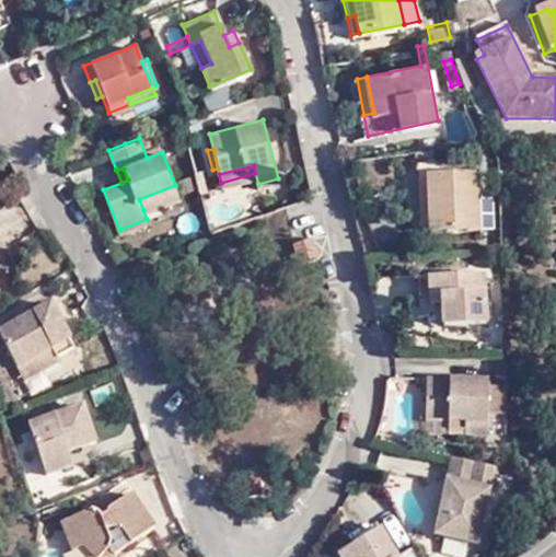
[(481,227),(478,169),(427,171),(429,228),(481,227)]
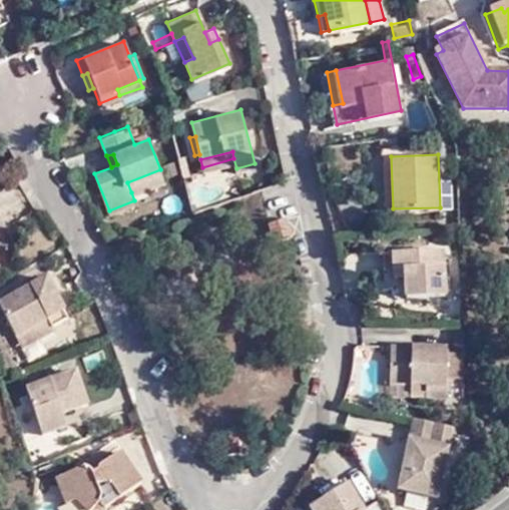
[(164,179),(160,169),(127,182),(131,192),(164,179)]
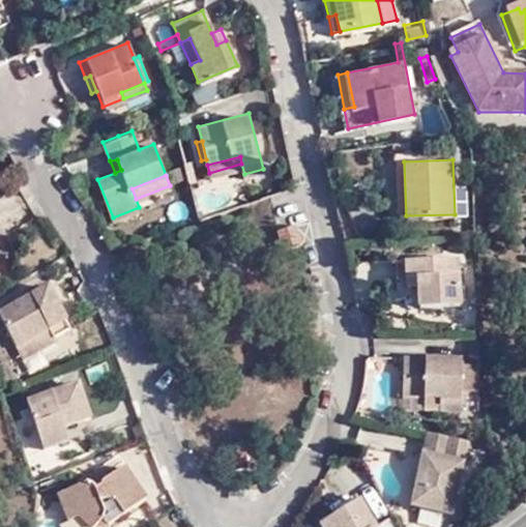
[(297,222),(280,227),(287,247),(303,242),(297,222)]
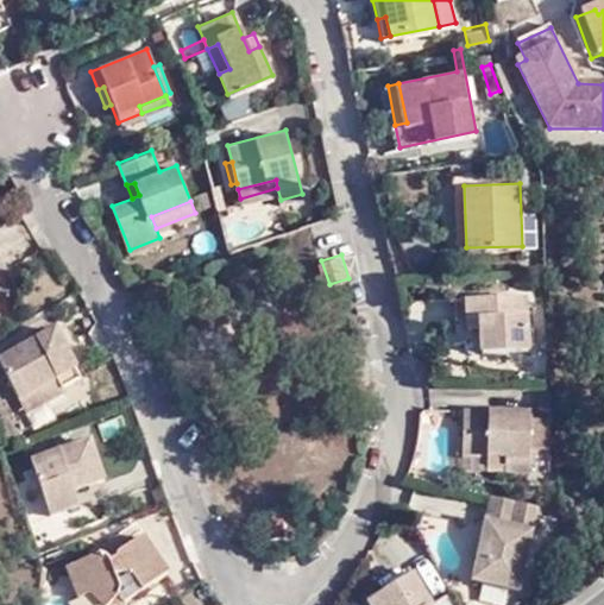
[(523,292),(459,296),(460,316),(466,316),(480,316),(480,329),(482,352),(526,351),(526,344),(524,325),(523,292)]
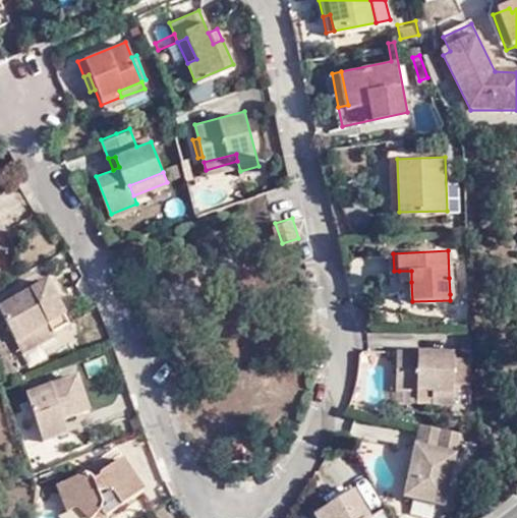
[(411,271),(399,271),(400,281),(411,282),(411,271)]
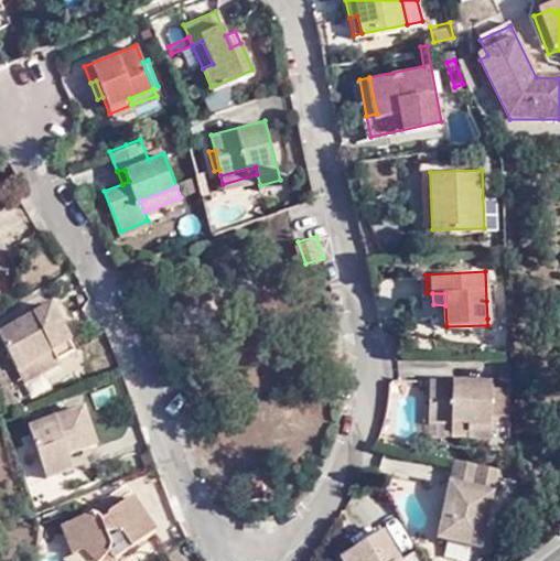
[(20,311),(24,317),(41,309),(36,302),(20,311)]
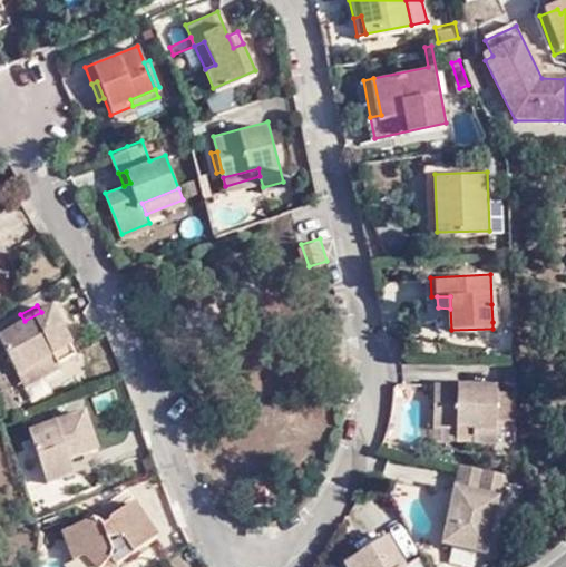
[(41,312),(25,321),(0,335),(0,339),(6,349),(21,377),(40,367),(36,360),(52,350),(70,341),(50,306),(41,312)]
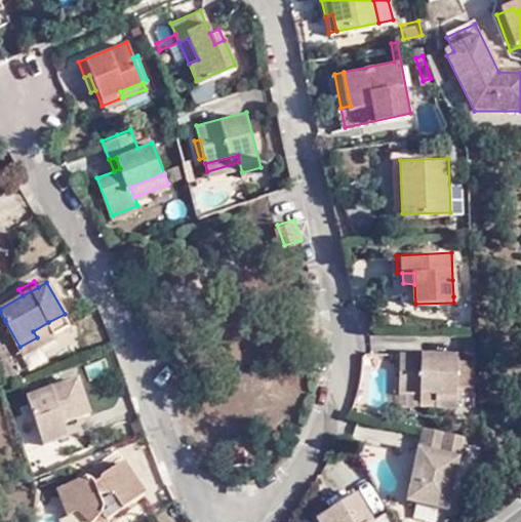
[(71,326),(65,314),(48,322),(55,335),(71,326)]
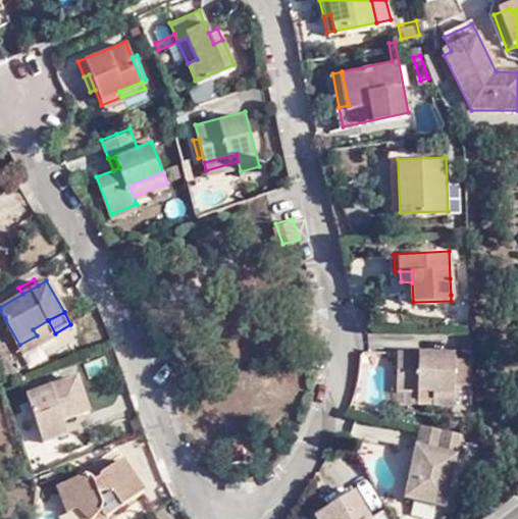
[(55,333),(48,320),(33,329),(37,335),(40,342),(55,333)]
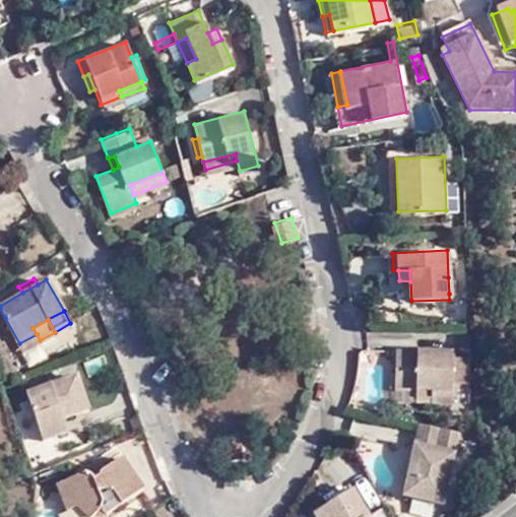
[(37,334),(19,343),(22,349),(40,340),(37,334)]
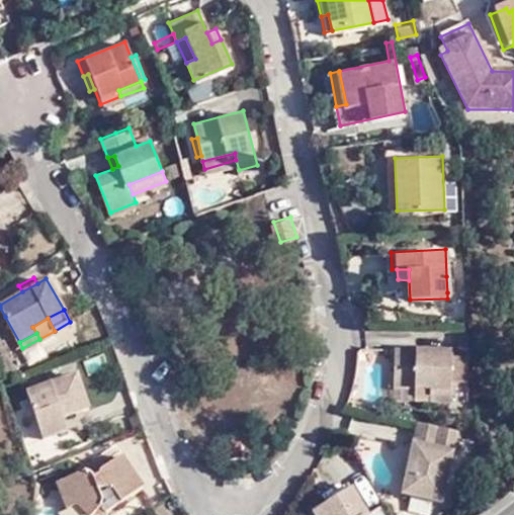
[(431,347),(418,347),(394,347),(393,384),(428,385),(428,400),(448,400),(448,379),(450,353),(450,348),(431,347)]
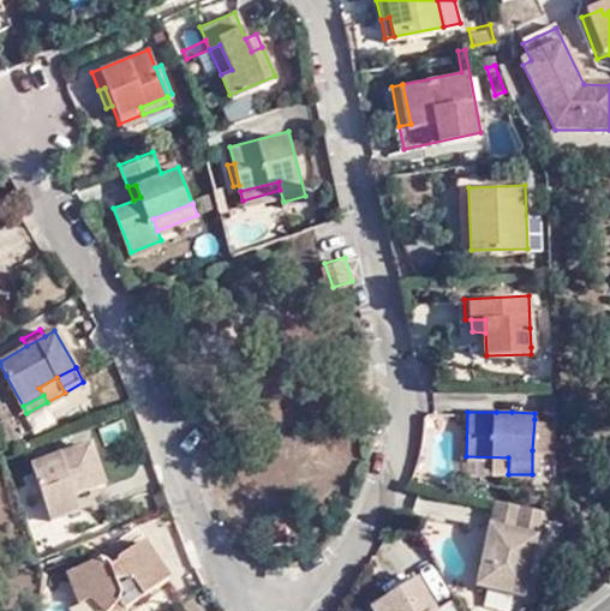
[(555,420),(534,419),(532,450),(554,449),(555,420)]
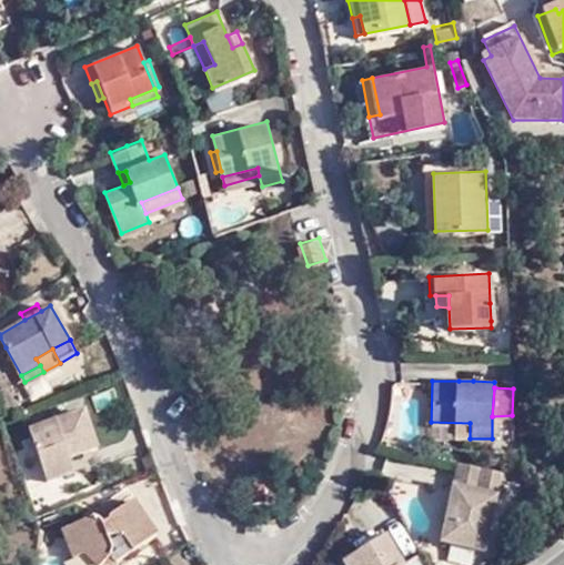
[(97,445),(84,410),(29,427),(46,478),(73,470),(68,455),(97,445)]
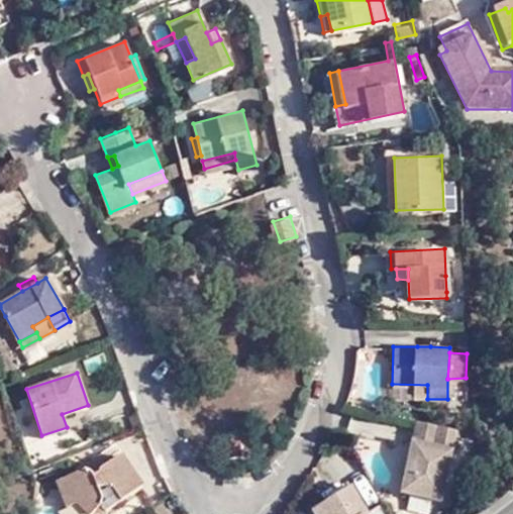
[(427,385),(392,384),(392,389),(412,390),(412,398),(427,399),(427,385)]
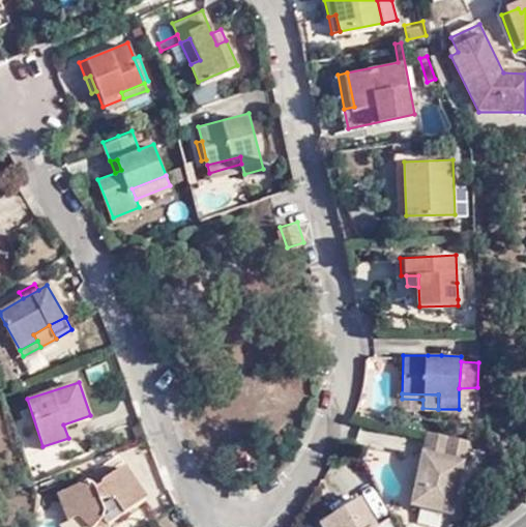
[(445,454),(449,434),(427,430),(422,449),(445,454)]
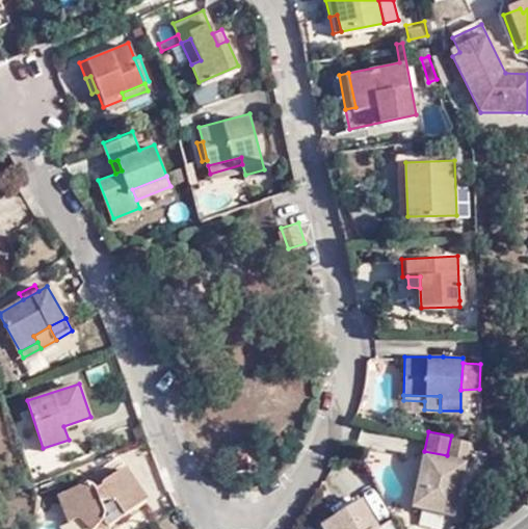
[(453,512),(469,440),(451,435),(447,455),(424,451),(420,472),(427,474),(425,483),(417,482),(413,504),(453,512)]
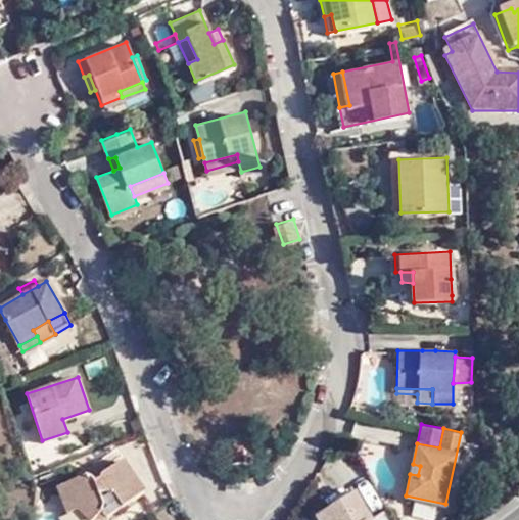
[(88,519),(90,519),(96,514),(101,511),(105,516),(142,491),(121,459),(98,475),(99,477),(93,480),(89,473),(79,476),(57,484),(67,512),(76,508),(88,519)]
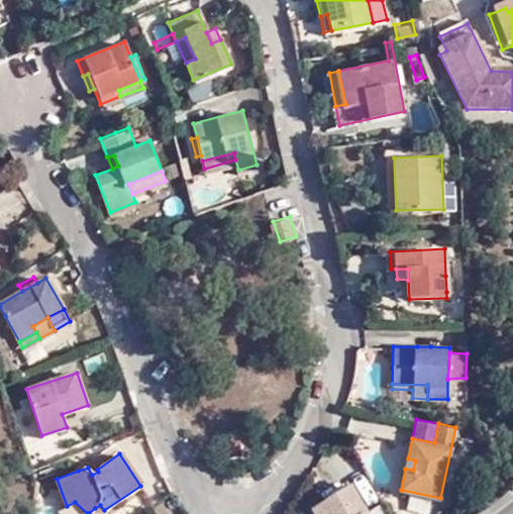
[(408,458),(405,469),(413,470),(415,460),(408,458)]
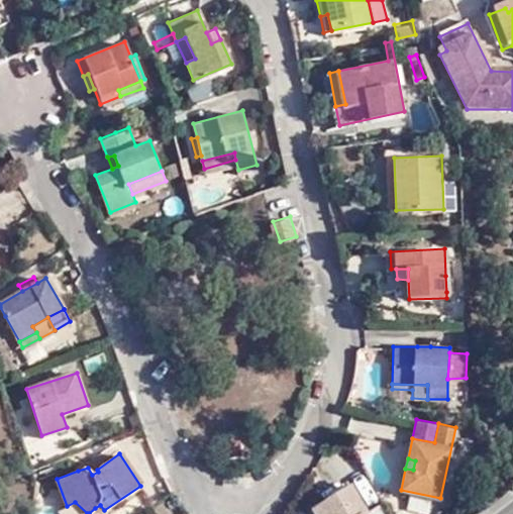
[(329,491),(332,495),(351,484),(348,479),(329,491)]
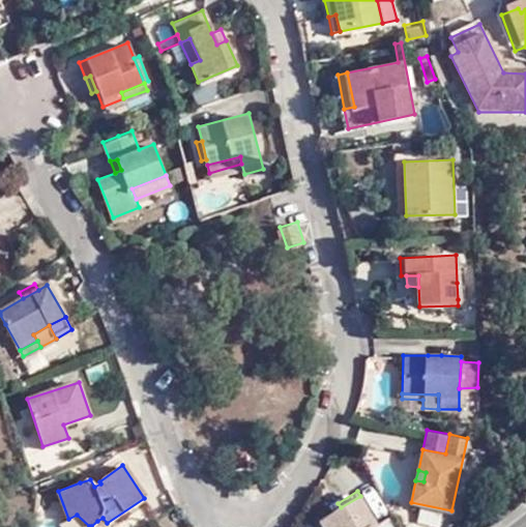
[(360,496),(341,507),(327,516),(334,526),(374,526),(378,524),(360,496)]
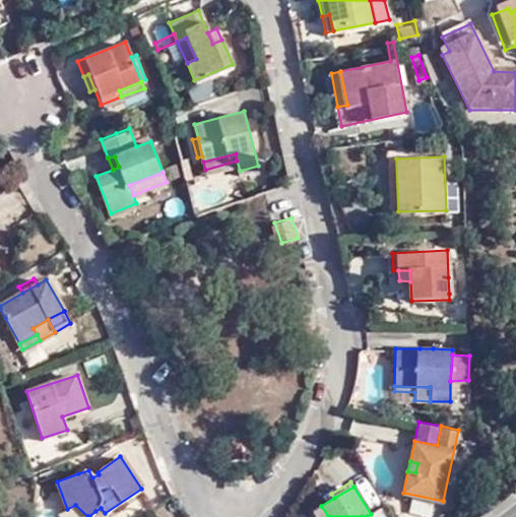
[(328,516),(321,506),(314,510),(319,516),(328,516)]
